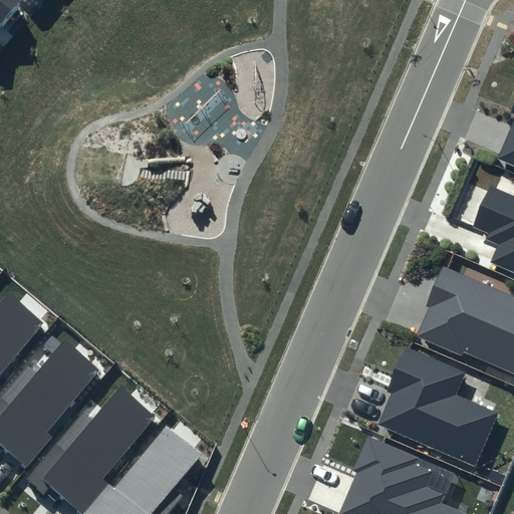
[(0,0),(0,32),(19,9),(6,0),(0,0)]
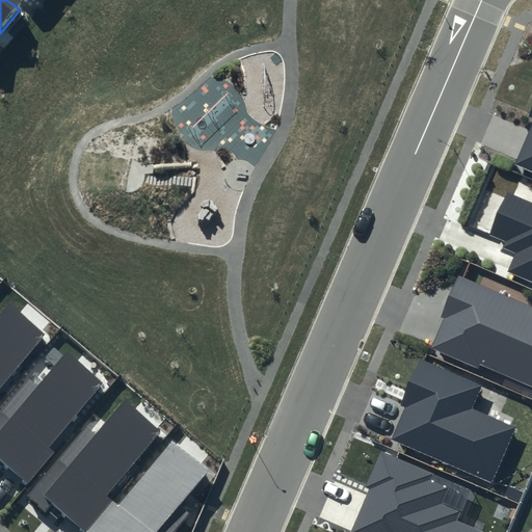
[(531,107),(528,116),(531,117),(531,123),(514,164),(531,171),(531,107)]
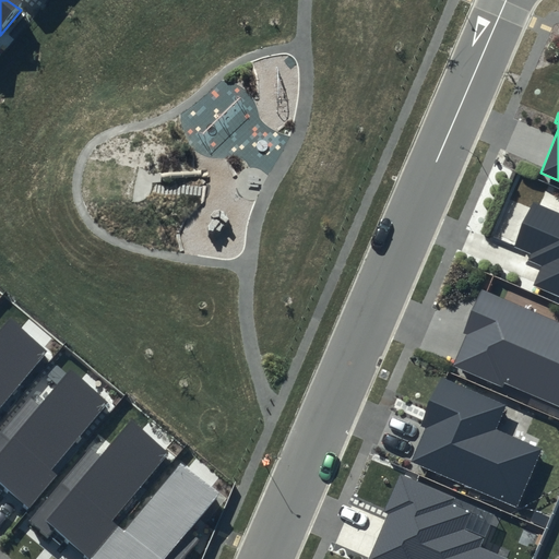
[(558,212),(533,201),(513,247),(530,254),(527,260),(543,266),(535,285),(558,296),(558,212)]
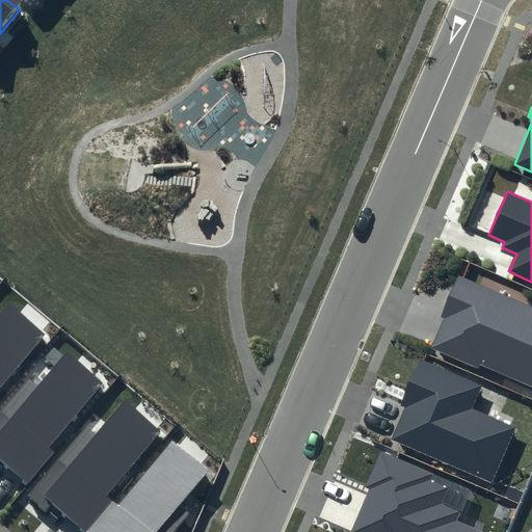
[(531,306),(458,274),(440,318),(444,320),(431,348),(478,368),(480,364),(531,386),(531,306)]
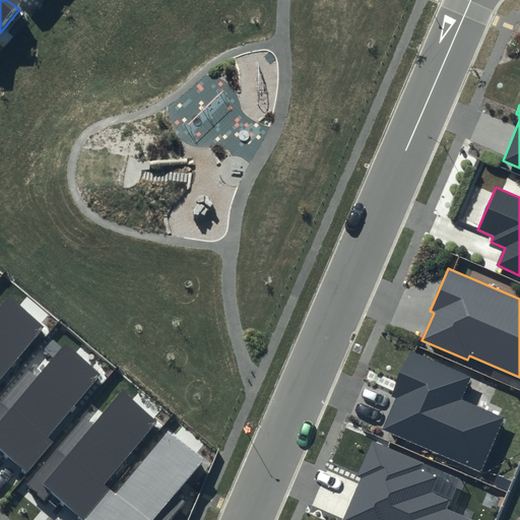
[(0,380),(46,326),(9,296),(0,306),(0,380)]
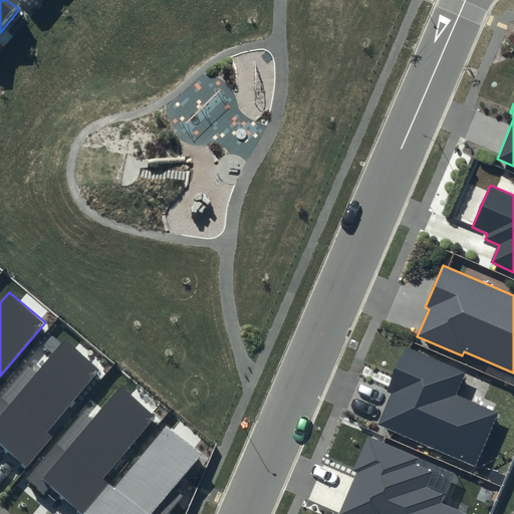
[(46,434),(100,369),(64,339),(36,372),(27,364),(0,397),(0,446),(26,468),(52,438),(46,434)]
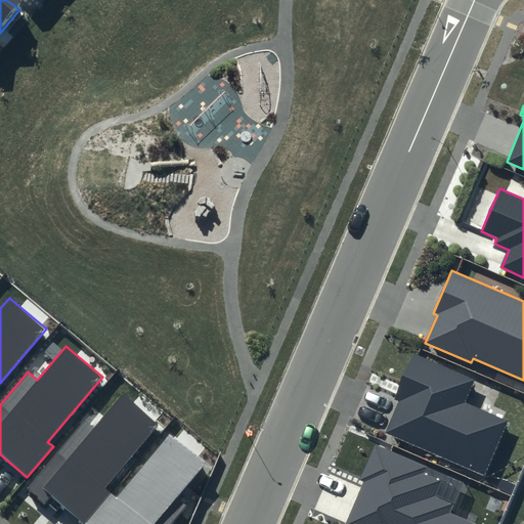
[(473,380),(412,354),(393,398),(398,400),(384,434),(484,477),(509,421),(464,401),(473,380)]
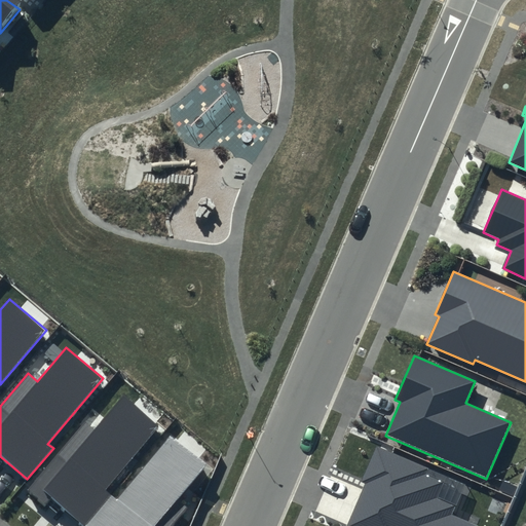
[(85,423),(29,492),(44,504),(49,497),(84,525),(174,525),(190,506),(181,498),(209,465),(170,434),(117,496),(108,489),(160,426),(123,397),(95,430),(85,423)]
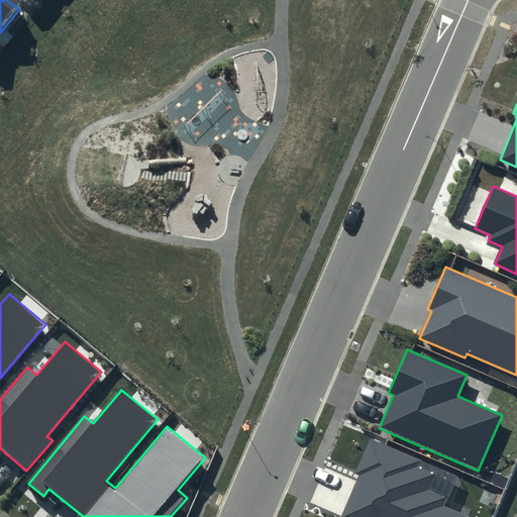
[(420,460),(369,438),(354,474),(358,476),(340,516),(467,516),(443,507),(446,499),(428,491),(435,474),(418,467),(420,460)]
